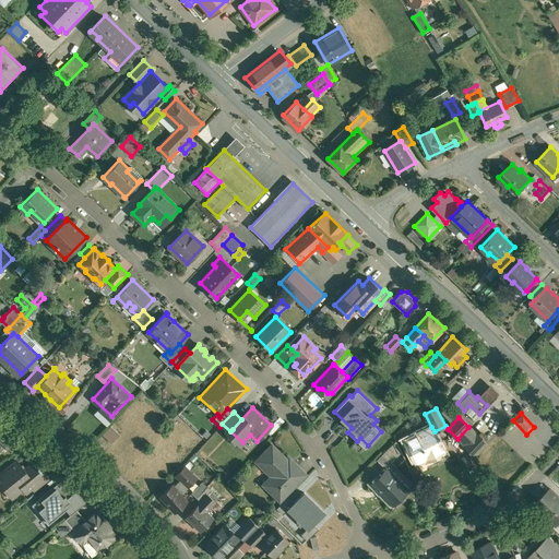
[(110,425),(103,433),(111,442),(120,433),(110,425)]
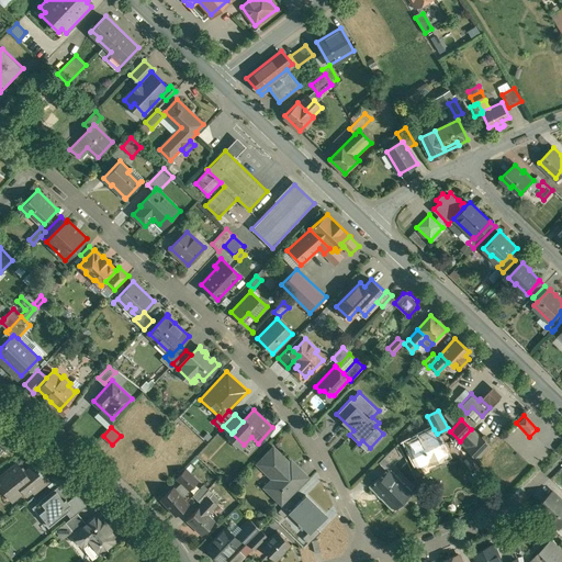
[(434,429),(406,442),(418,465),(427,461),(428,463),(440,458),(439,456),(446,452),(437,434),(434,429)]
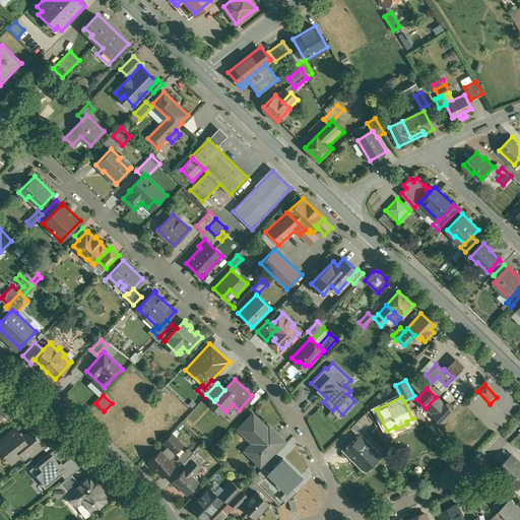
[(369,409),(355,423),(363,431),(374,419),(369,409)]
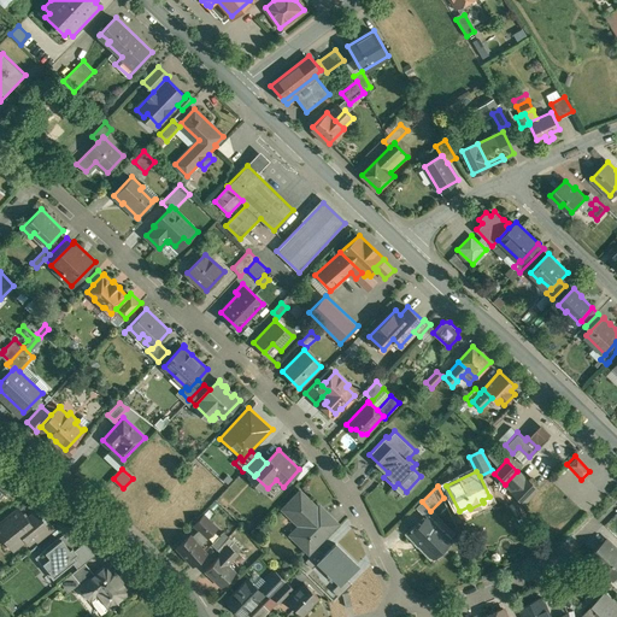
[(318,507),(300,491),(283,507),(297,521),(301,517),(307,523),(301,528),(293,536),(306,550),(322,534),(324,536),(338,523),(329,515),(325,518),(321,513),(319,515),(316,511),(318,507)]
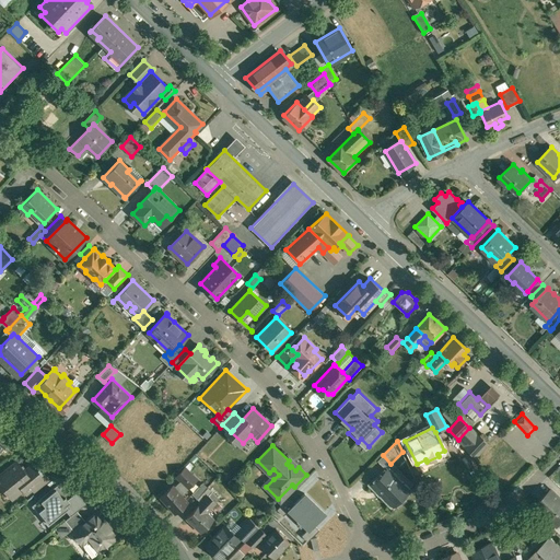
[(18,461),(0,474),(0,482),(12,498),(23,488),(26,491),(32,487),(30,485),(44,473),(38,466),(34,462),(24,469),(18,461)]
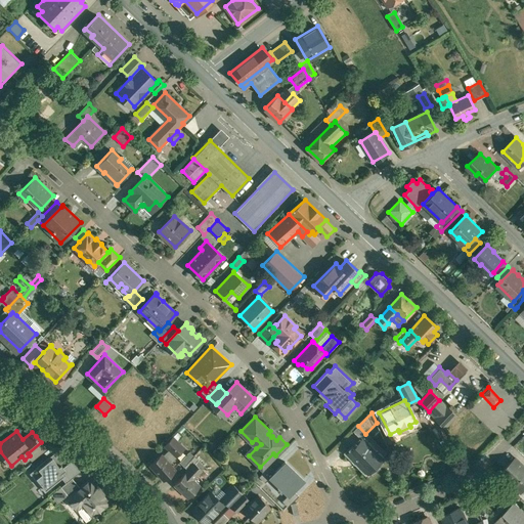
[(185,447),(173,436),(165,445),(170,450),(164,455),(170,463),(185,447)]
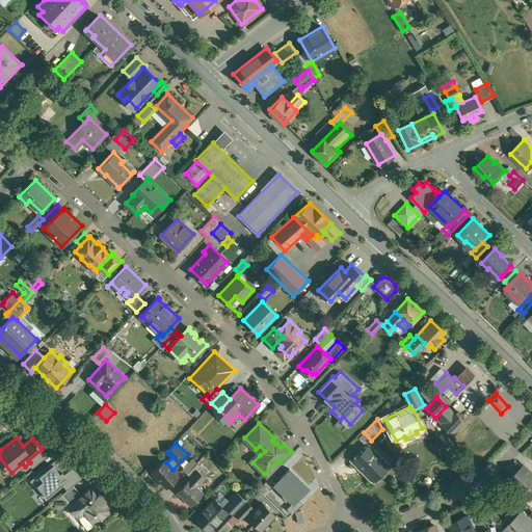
[(388,467),(368,446),(353,459),(374,480),(388,467)]
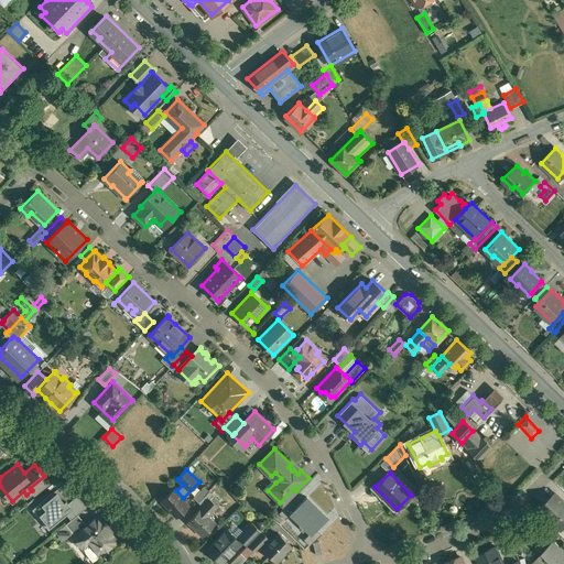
[(44,476),(30,488),(32,490),(34,494),(49,481),(44,476)]
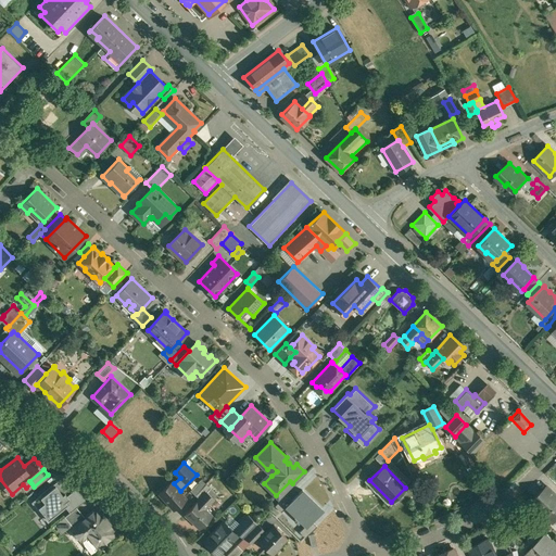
[(59,479),(33,502),(49,520),(64,506),(67,504),(65,502),(68,498),(66,496),(71,493),(59,479)]
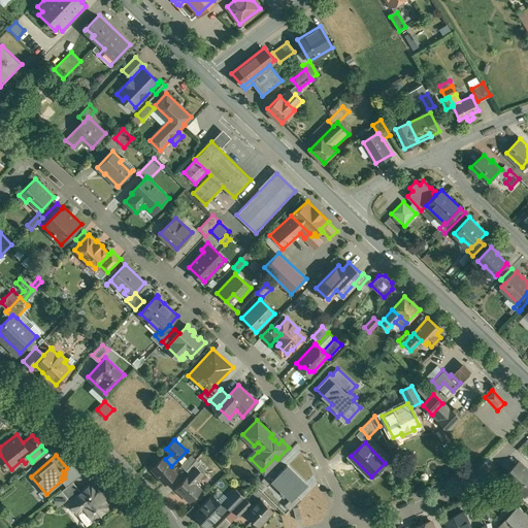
[(191,455),(180,465),(186,470),(196,460),(191,455)]
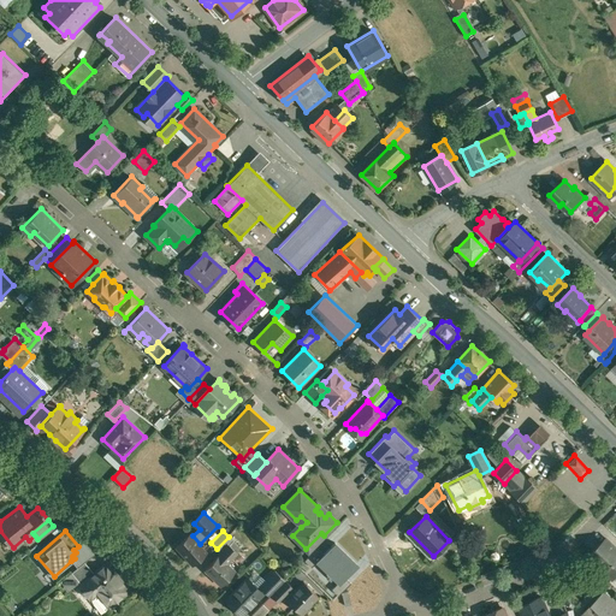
[(193,535),(190,533),(176,546),(193,564),(207,551),(200,544),(193,535)]
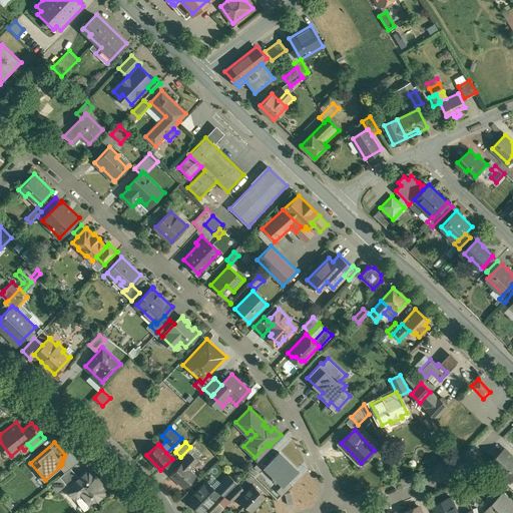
[(200,456),(190,447),(180,457),(183,461),(190,453),(197,460),(200,456)]
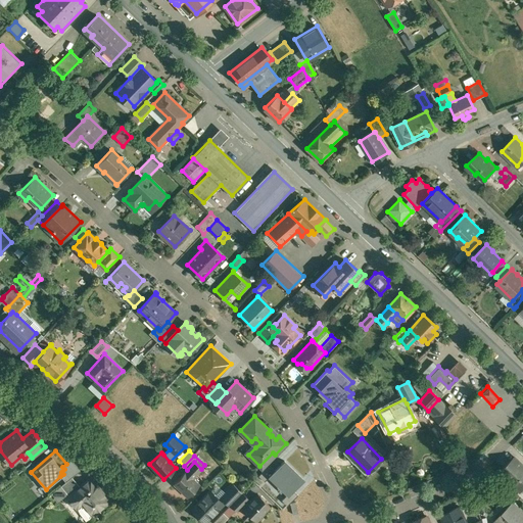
[(522,464),(515,457),(501,472),(521,490),(522,487),(522,464)]
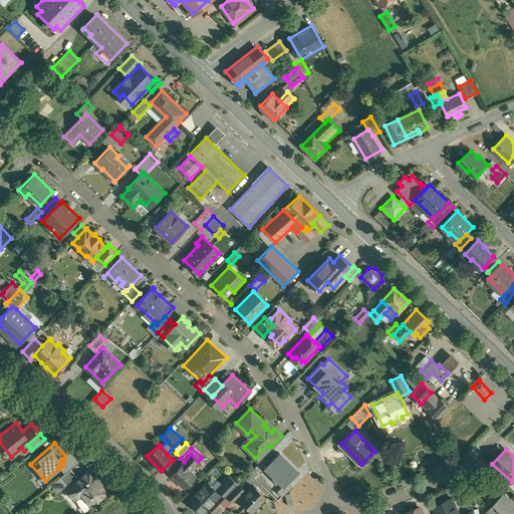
[(69,453),(65,456),(61,459),(63,461),(60,464),(62,466),(59,468),(64,474),(71,468),(78,463),(69,453)]
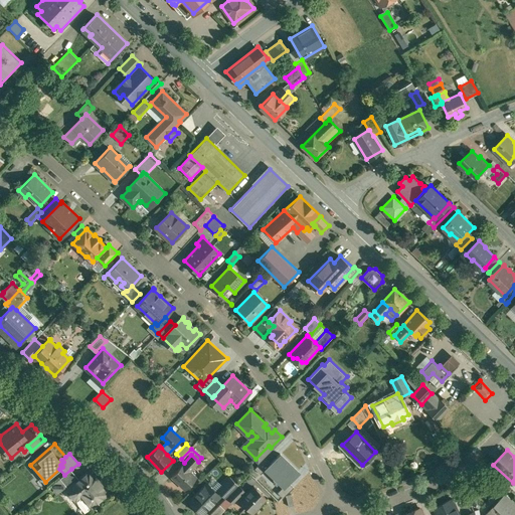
[(270,464),(265,469),(266,469),(283,487),(284,487),(288,482),(299,472),(280,454),(270,464)]
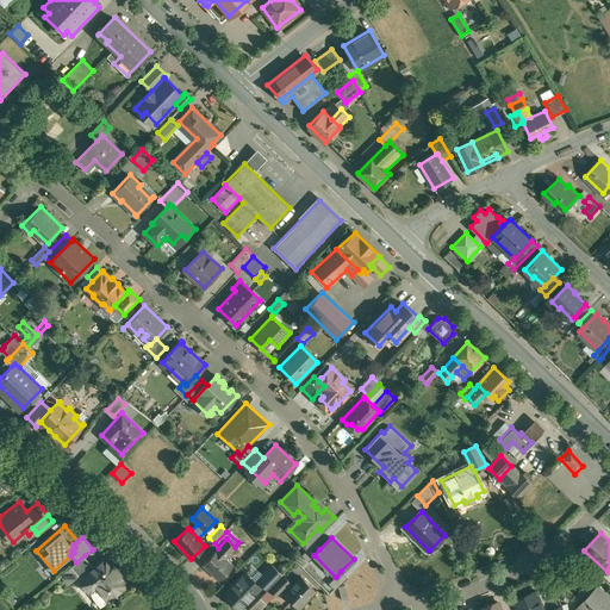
[(218,548),(217,551),(224,558),(235,547),(226,539),(218,548)]
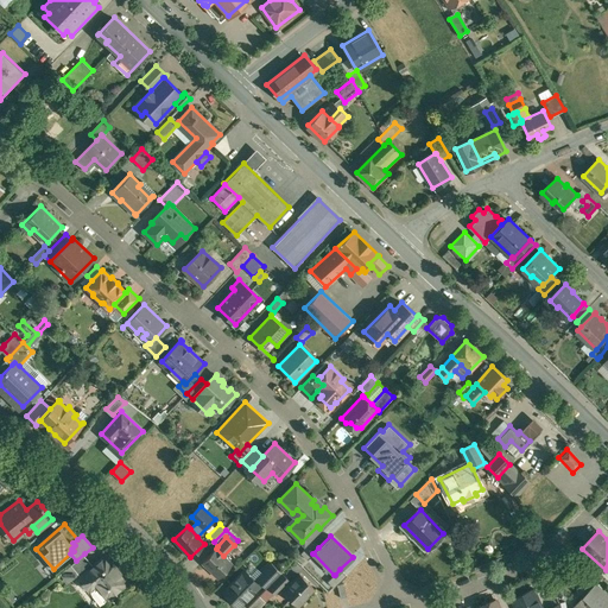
[(312,553),(318,548),(312,540),(301,553),(308,559),(314,553),(312,553)]
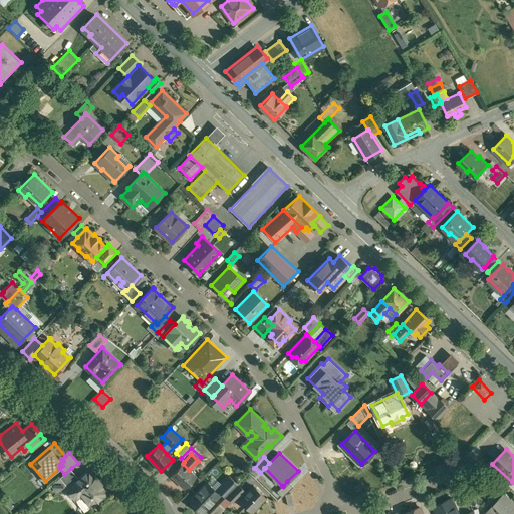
[(182,464),(171,475),(185,488),(196,477),(189,470),(183,464),(182,464)]
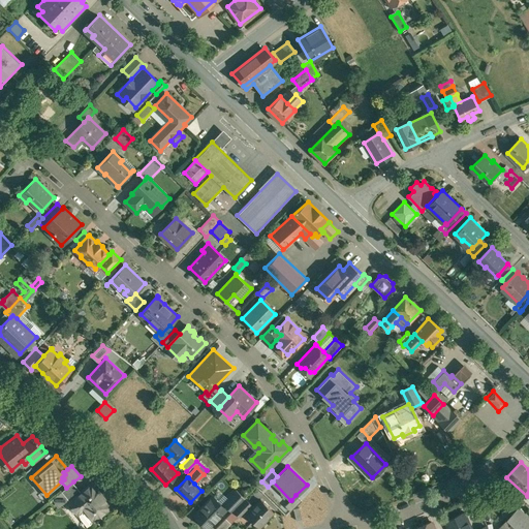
[(66,488),(62,491),(70,501),(81,492),(73,481),(66,488)]
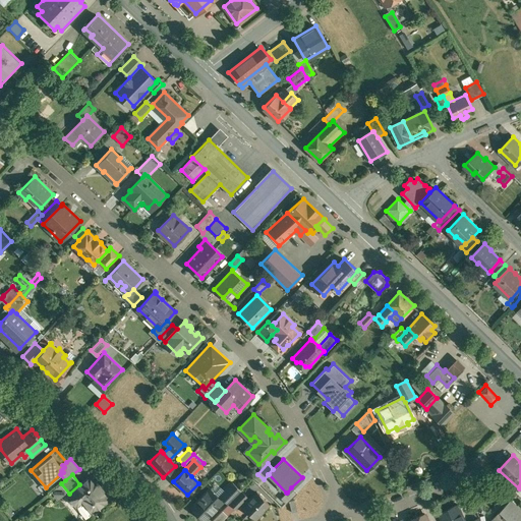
[(109,499),(91,475),(79,484),(69,494),(67,495),(75,505),(76,505),(84,499),(89,505),(88,506),(93,512),(109,499)]
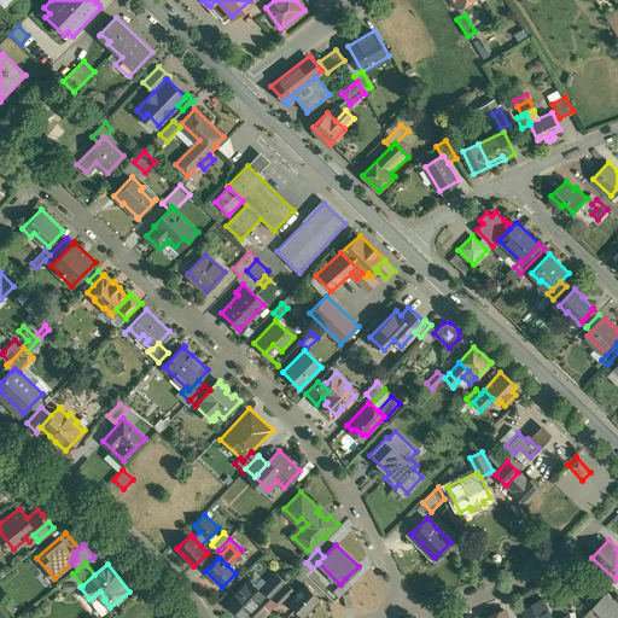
[(277,571),(261,587),(272,598),(273,595),(285,583),(286,582),(277,571)]
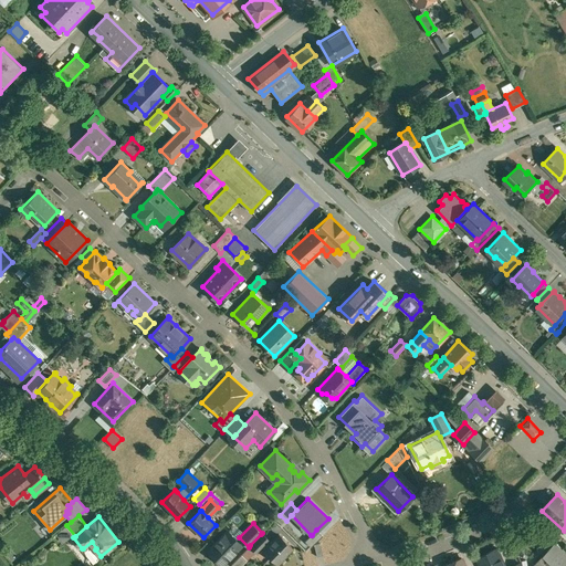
[(322,535),(316,530),(312,535),(311,535),(304,542),(311,547),(322,535)]
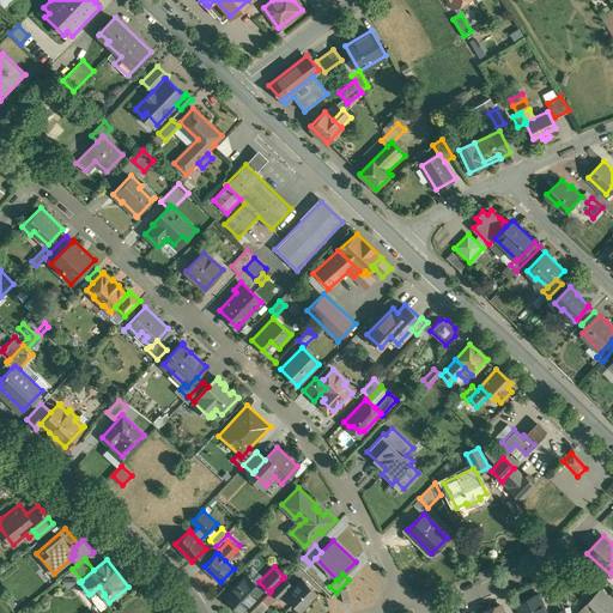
[(247,575),(226,596),(241,611),(260,592),(260,588),(247,575)]
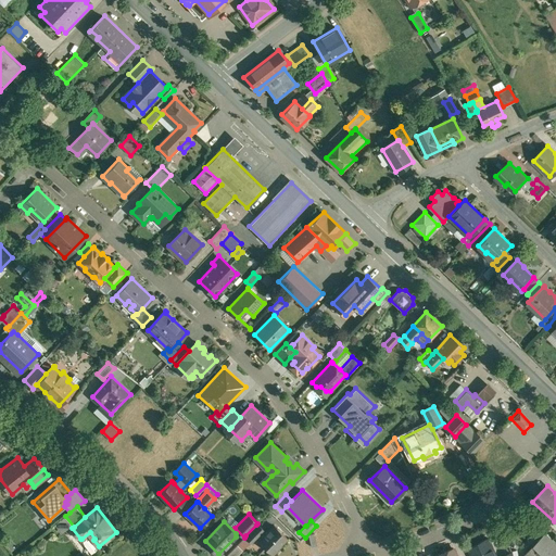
[(258,525),(245,536),(252,543),(265,530),(258,525)]
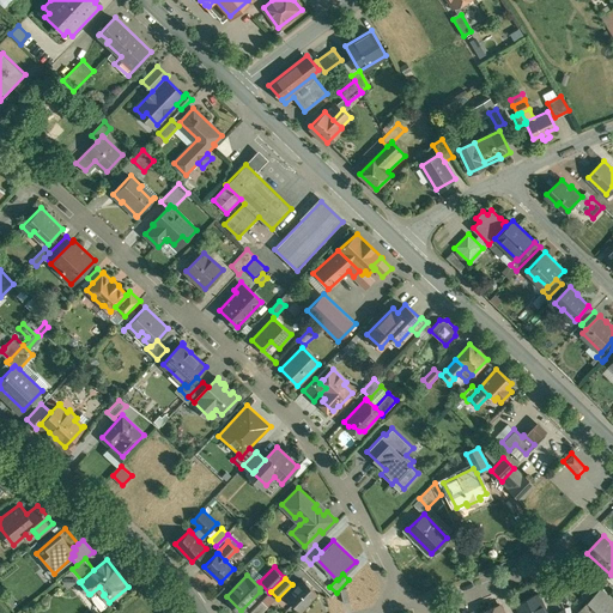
[(317,593),(303,580),(286,596),(302,611),(310,601),(310,600),(317,593)]
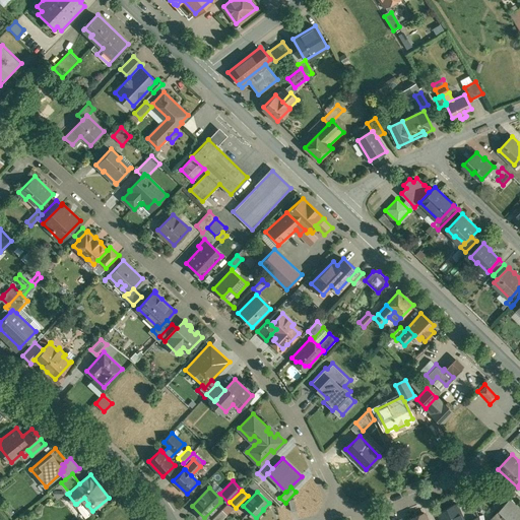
[(88,504),(84,498),(76,504),(86,517),(92,511),(87,505),(88,504)]
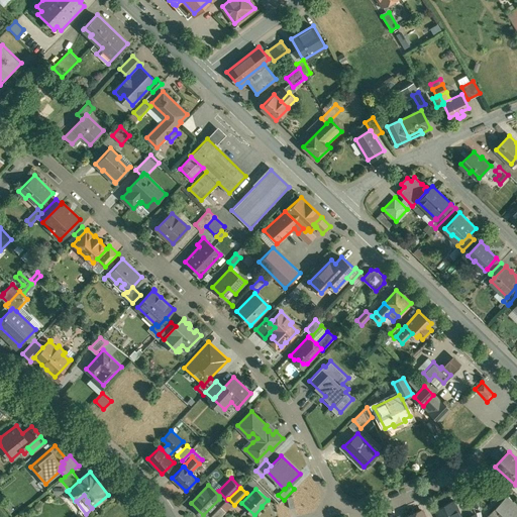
[(292,496),(287,498),(289,508),(295,507),(292,496)]
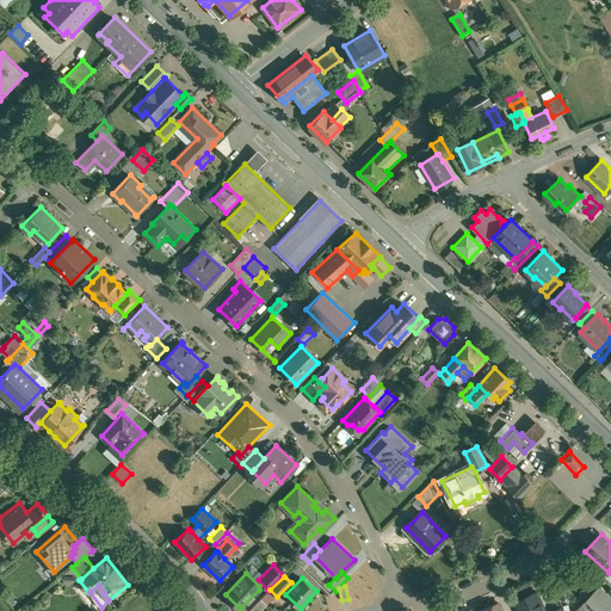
[(610,610),(610,596),(600,586),(587,599),(587,600),(578,610),(576,610),(610,610)]
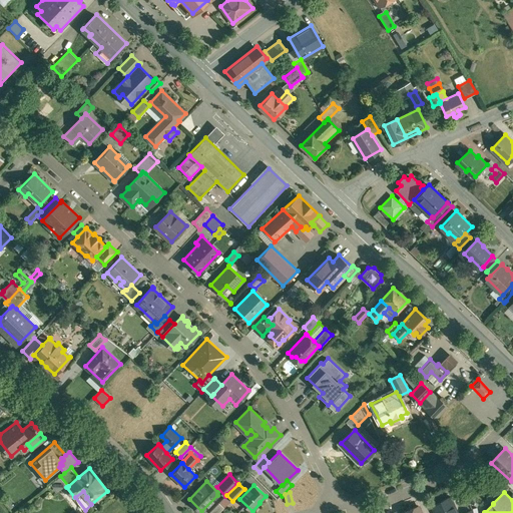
[(451,497),(433,505),(436,512),(458,512),(457,510),(456,511),(450,498),(451,497)]
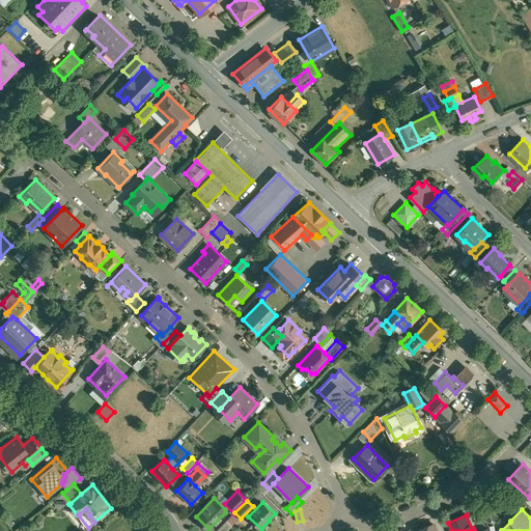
[(227,520),(218,530),(226,530),(232,525),(227,520)]
